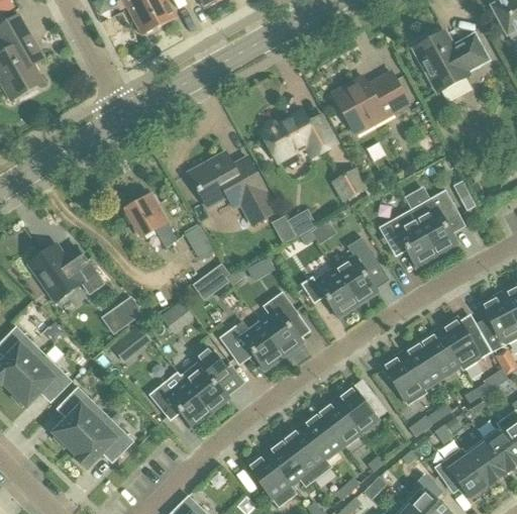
[(0,0),(0,13),(14,5),(10,0),(0,0)]
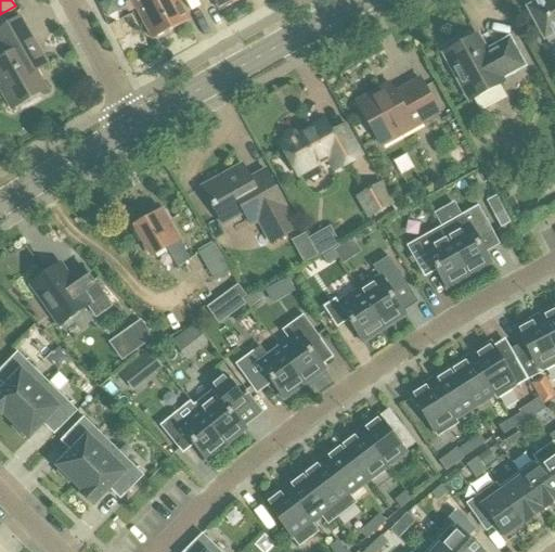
[(134,0),(153,36),(191,16),(182,0),(134,0)]
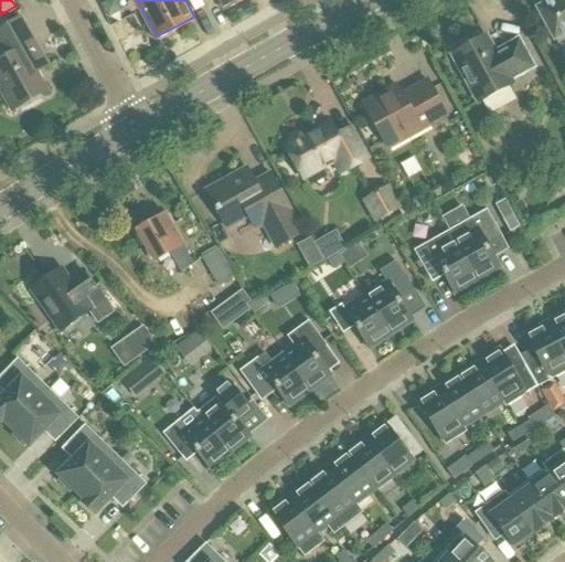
[(546,0),(536,6),(554,38),(554,36),(564,53),(564,52),(564,0),(546,0)]
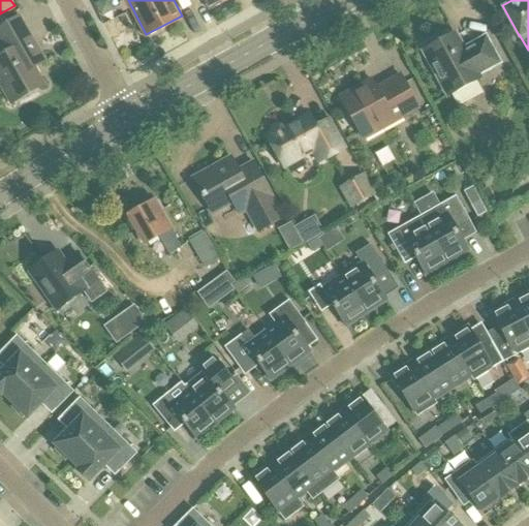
[(0,81),(11,102),(44,84),(35,66),(45,60),(22,16),(0,27),(0,32),(10,51),(0,56),(0,71),(3,79),(0,81)]
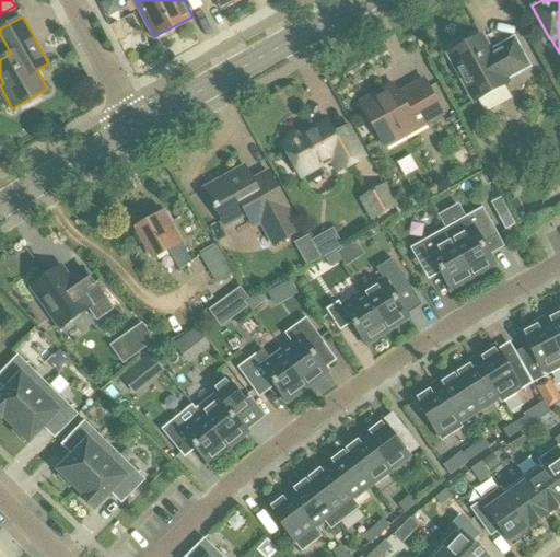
[(490,49),(481,33),(467,41),(465,36),(448,45),(451,49),(447,51),(474,100),(508,81),(505,77),(528,64),(513,37),(490,49)]
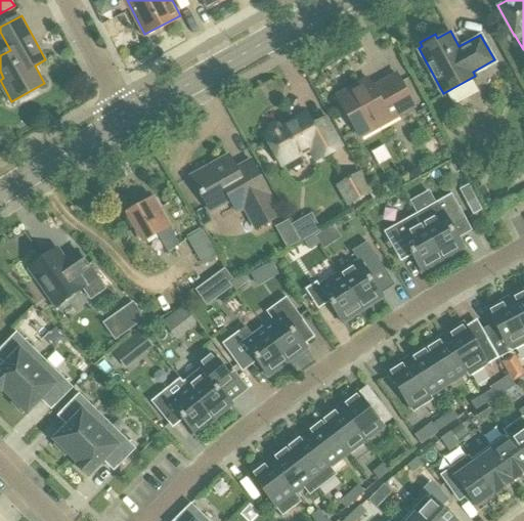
[(415,104),(396,72),(373,85),(367,77),(337,94),(359,135),(415,104)]
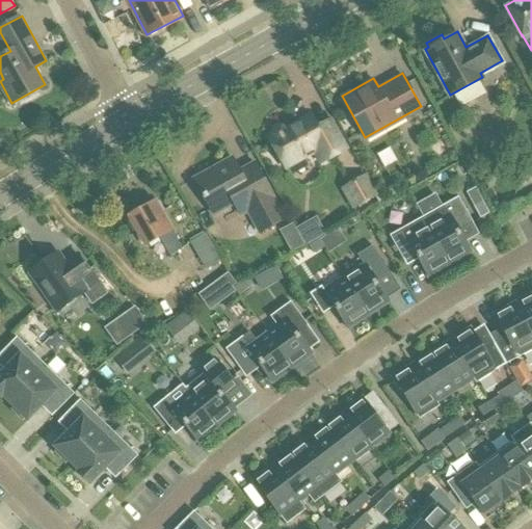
[(317,126),(310,113),(268,136),(286,166),(314,151),(320,161),(346,147),(330,117),(317,126)]
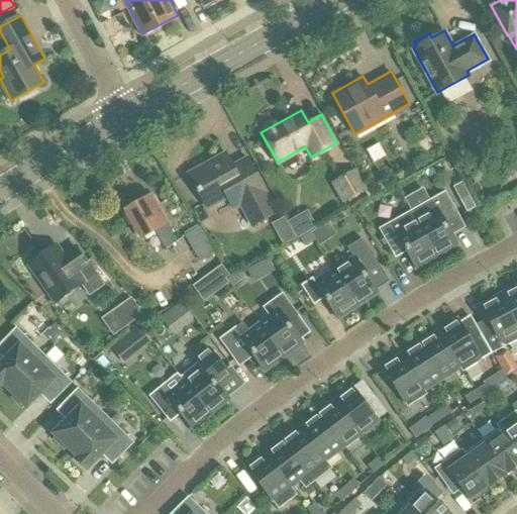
[(225,151),(188,173),(207,207),(227,196),(233,207),(234,209),(240,206),(251,226),(278,212),(266,190),(247,157),(232,165),(225,151)]
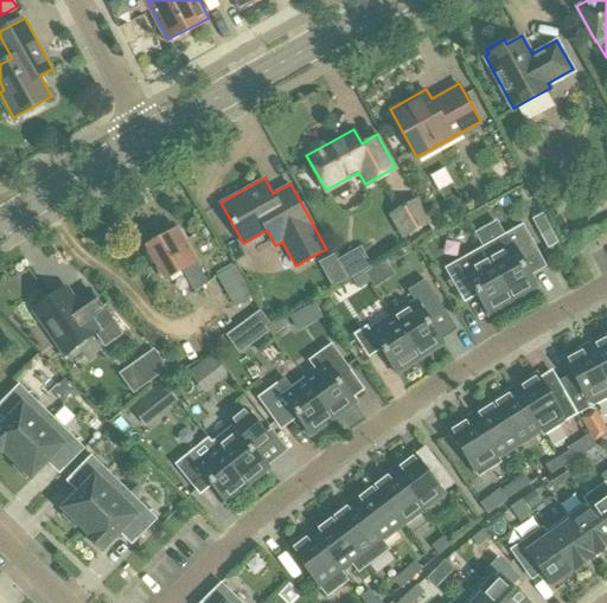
[(417,196),(388,213),(402,238),(432,220),(417,196)]
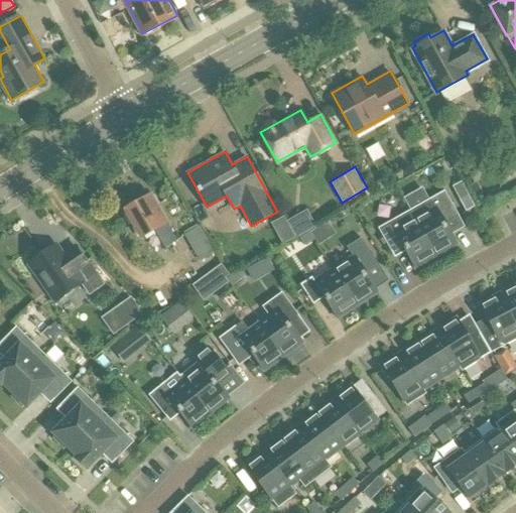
[(444,188),(409,209),(435,255),(456,243),(444,222),(458,214),(444,188)]
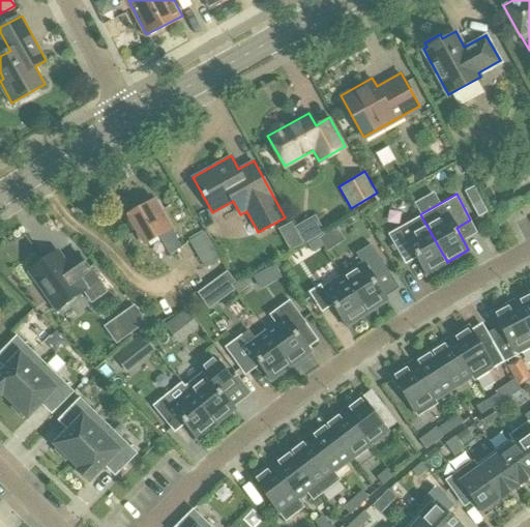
[(478,215),(488,210),(480,198),(471,203),(478,215)]
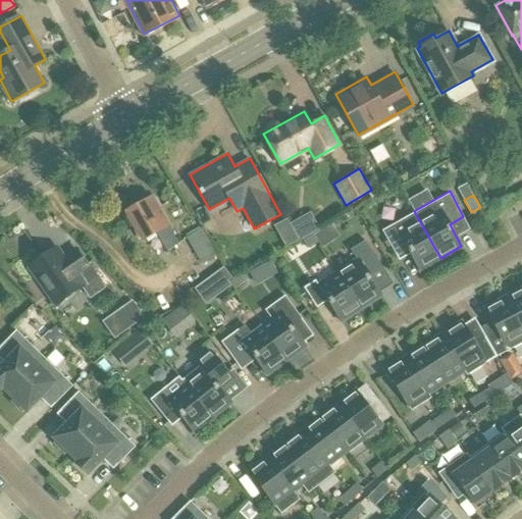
[(178,242),(168,224),(169,224),(153,196),(126,211),(143,240),(156,231),(166,249),(178,242)]
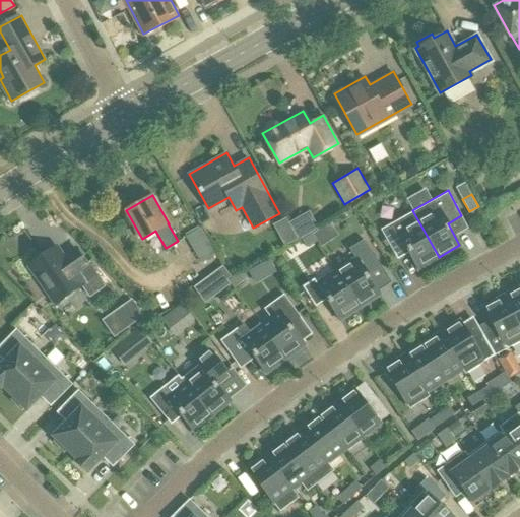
[(412,210),(381,229),(394,253),(405,247),(417,268),(439,257),(412,210)]
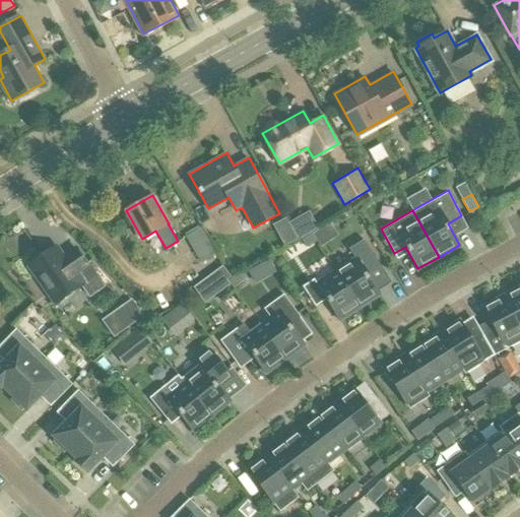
[(285,217),(273,223),(285,244),(297,238),(285,217)]
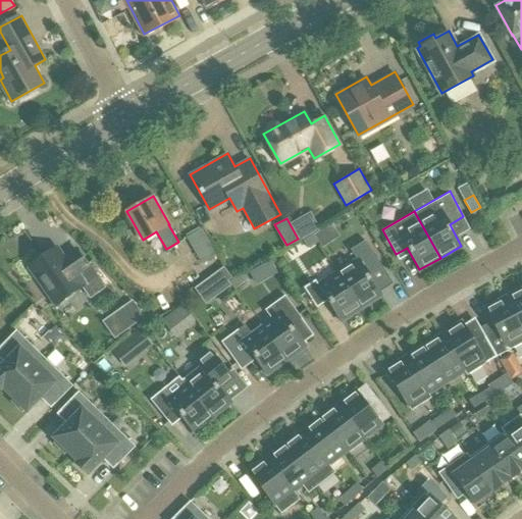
[(202,263),(217,254),(202,226),(186,236),(202,263)]
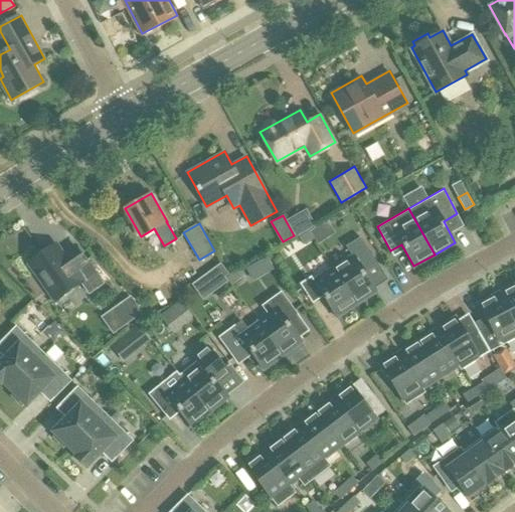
[(309,229),(299,235),(304,243),(314,236),(309,229)]
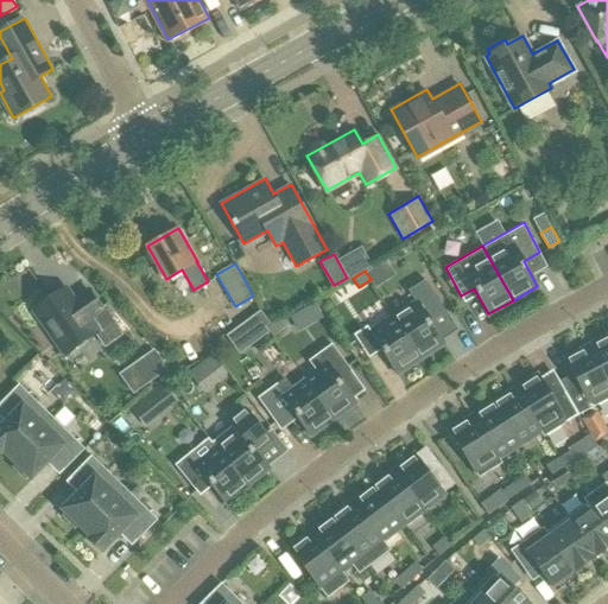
[(393,315),(420,357),(444,342),(429,318),(445,307),(425,278),(409,288),(417,299),(393,315)]
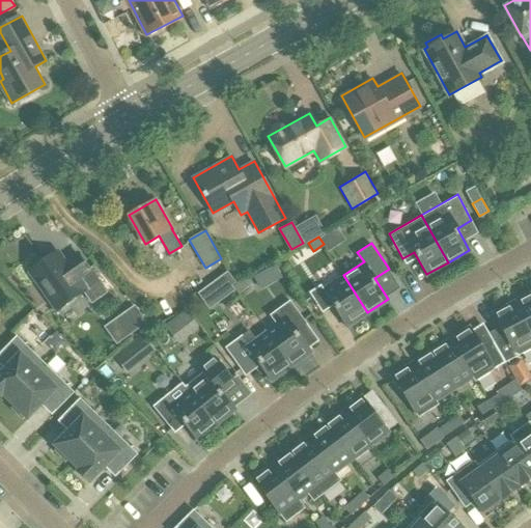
[(86,289),(58,249),(29,270),(58,309),(86,289)]
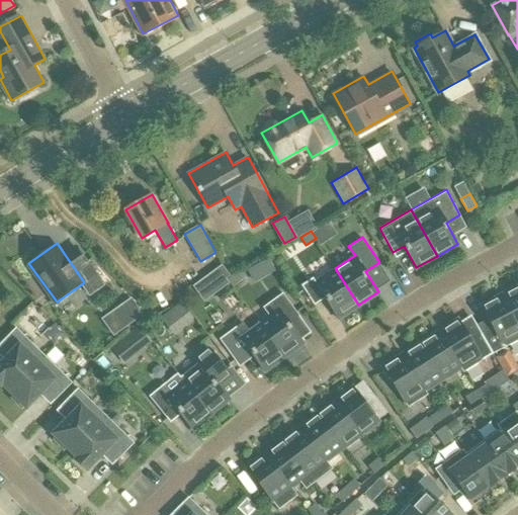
[(207,274),(219,289),(230,280),(228,278),(231,276),(222,264),(207,274)]
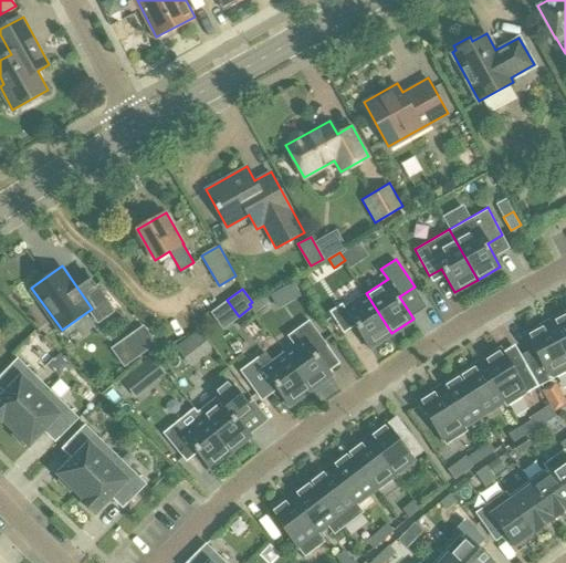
[(366,293),(344,308),(369,347),(391,333),(366,293)]
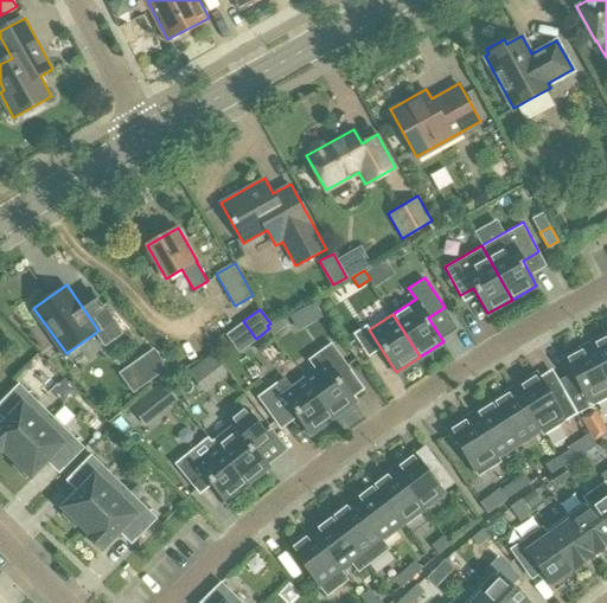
[(273,334),(285,326),(279,318),(270,324),(267,326),(269,328),(273,334)]
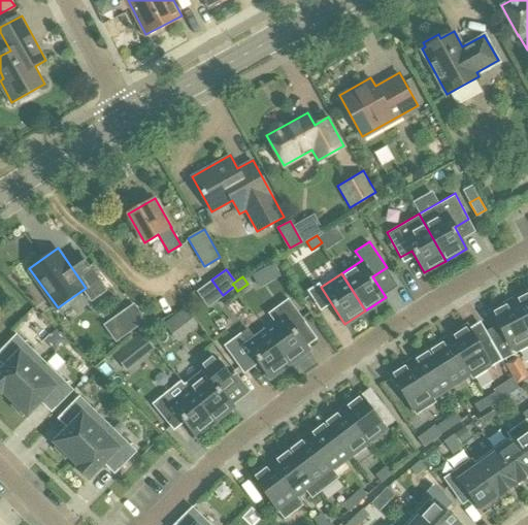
[(527,290),(510,299),(527,332),(527,290)]
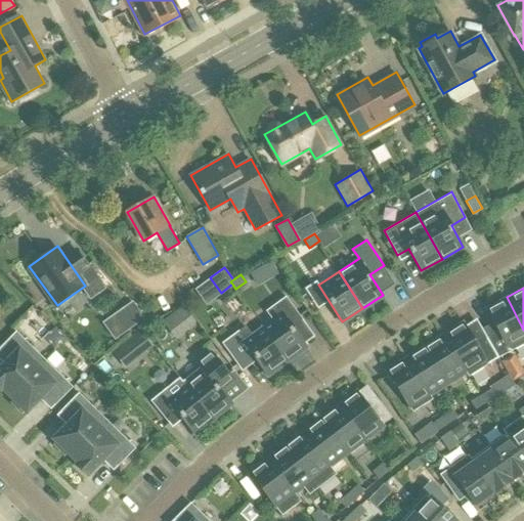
[(286,295),(266,309),(271,317),(261,324),(287,360),(307,346),(292,327),(303,318),(286,295)]
